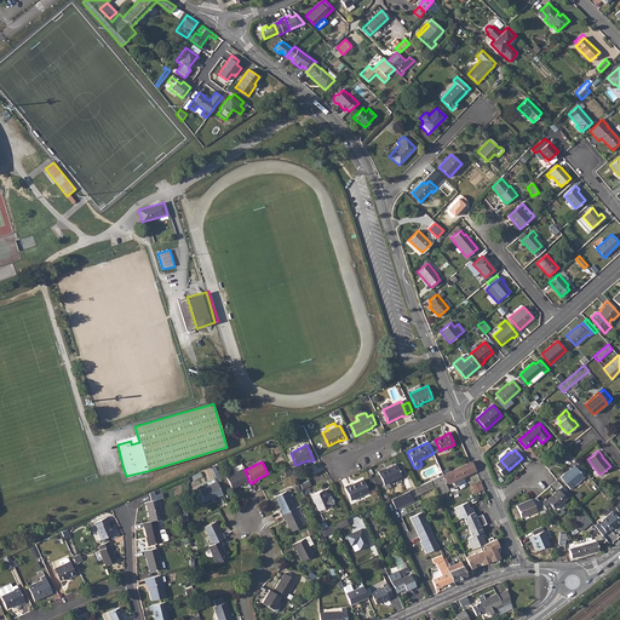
[(470,463),(459,466),(464,476),(476,471),(472,461),(470,463)]
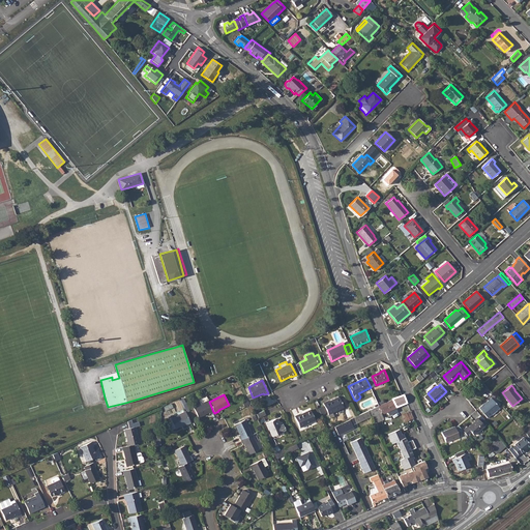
[(328,401),(323,404),(328,414),(344,408),(339,396),(328,402),(328,401)]
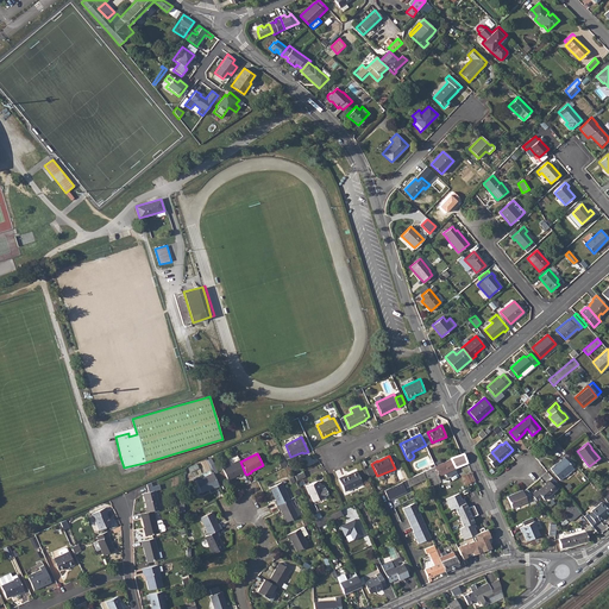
[(451,458),(439,464),(444,473),(445,473),(453,469),(456,468),(451,458)]
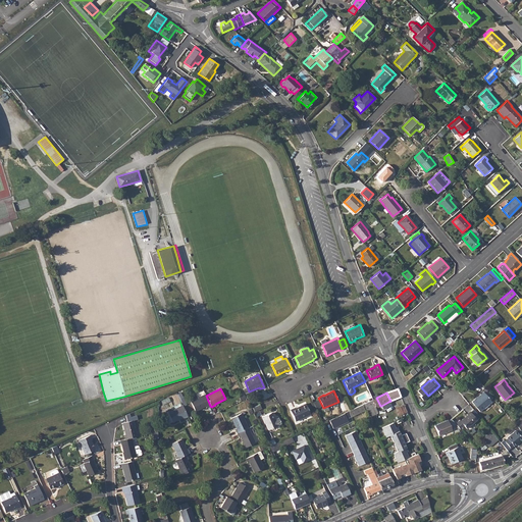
[(483,393),(472,402),(480,412),(491,402),(483,393)]
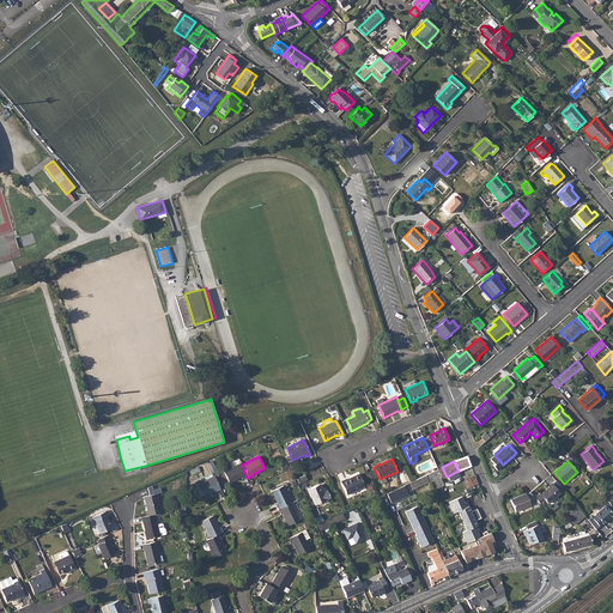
[(242,465),(241,463),(224,472),(229,484),(241,478),(242,479),(247,477),(242,465)]
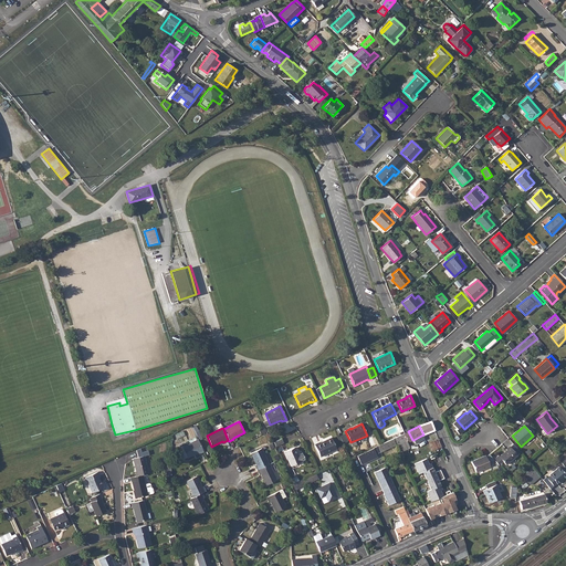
[(404,433),(395,438),(397,442),(401,451),(409,448),(406,440),(409,441),(412,440),(408,431),(404,433)]
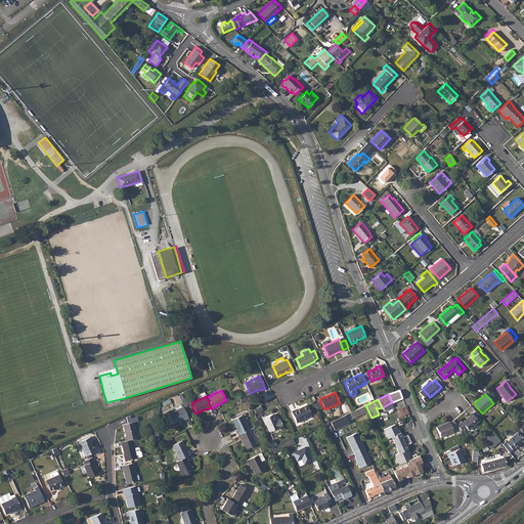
[(296,409),(291,411),(296,423),(311,416),(306,405),(296,410),(296,409)]
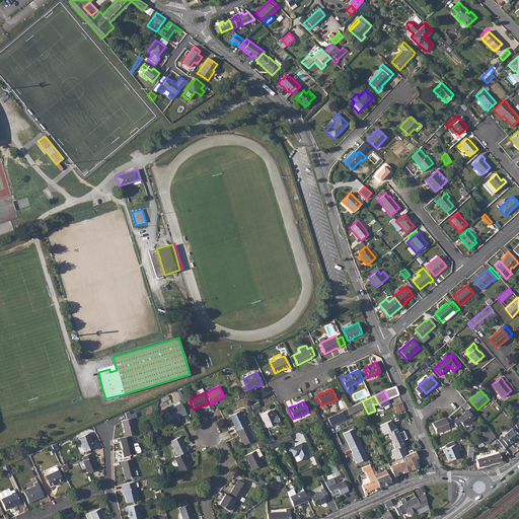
[(348,408),(347,409),(348,413),(349,415),(363,408),(361,403),(361,401),(348,408)]
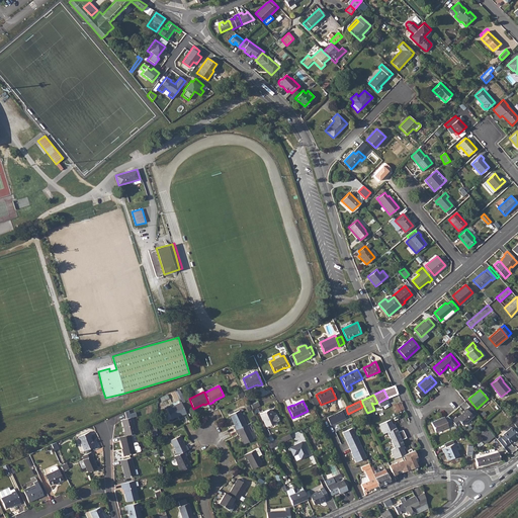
[(181,402),(166,409),(170,416),(171,419),(181,414),(182,416),(186,414),(181,402)]
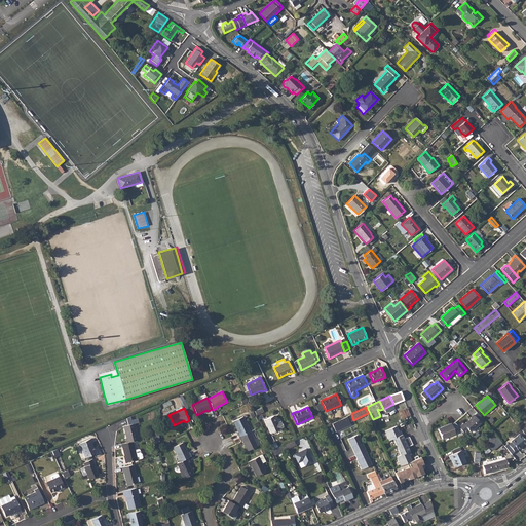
[(410,415),(407,408),(400,411),(403,418),(410,415)]
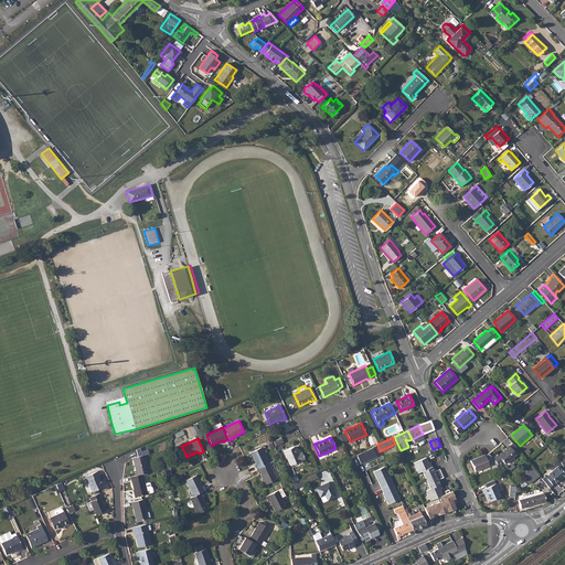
[(377,445),(356,454),(360,462),(376,455),(375,451),(379,449),(377,445)]
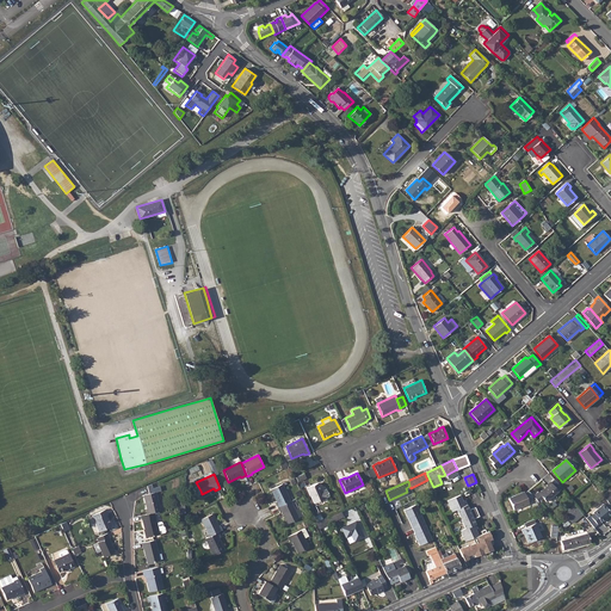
[(538,492),(534,497),(539,504),(544,499),(545,501),(559,492),(550,482),(545,485),(547,486),(538,493),(538,492)]
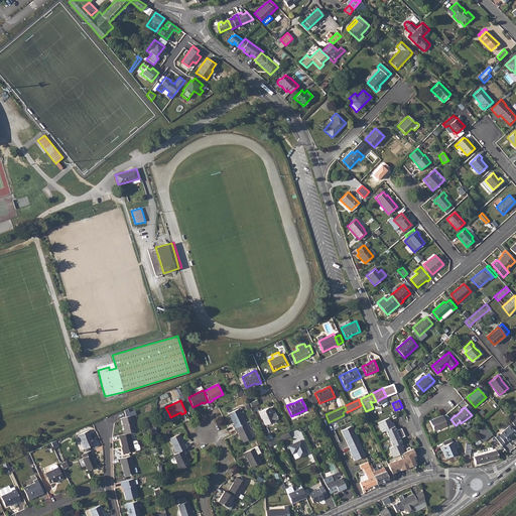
[(232,424),(234,428),(245,423),(238,408),(229,413),(233,423),(232,424)]
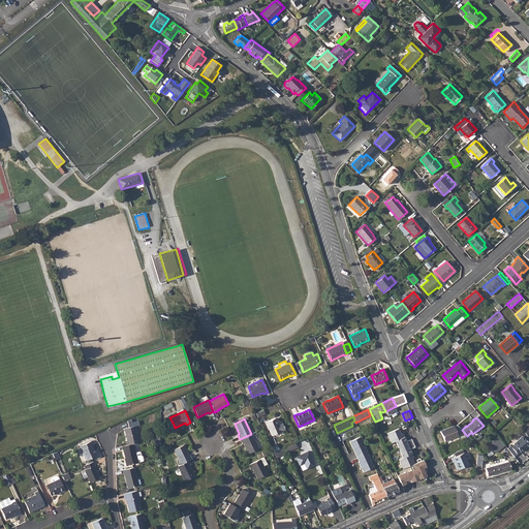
[(275,418),(266,423),(269,429),(272,435),(280,432),(280,431),(285,429),(282,424),(278,425),(275,418)]
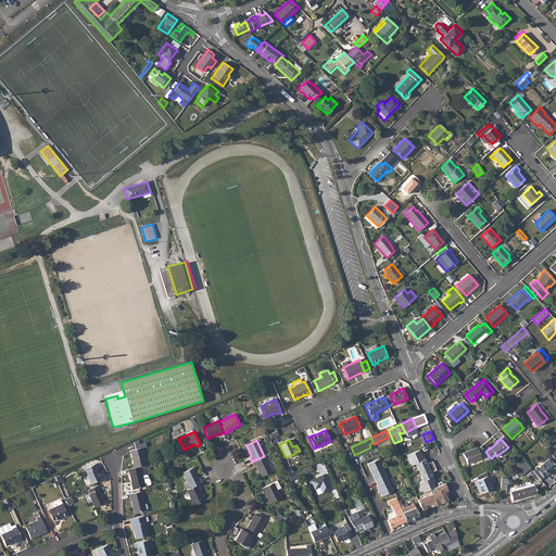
[(134,463),(135,467),(141,466),(147,464),(142,447),(131,450),(135,463),(134,463)]
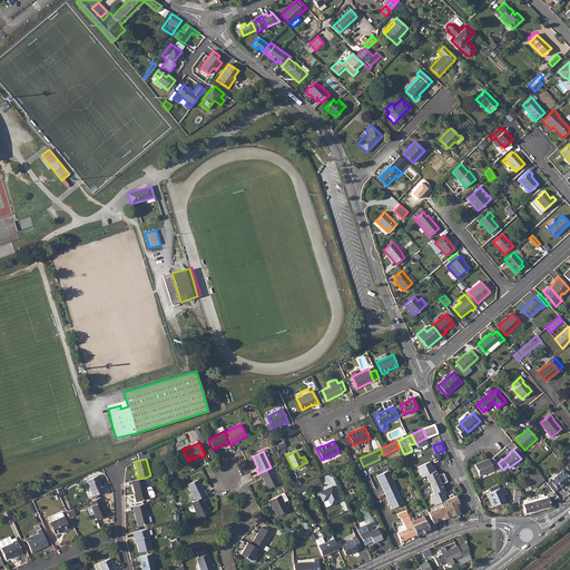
[(489,459),(474,464),(479,475),(493,470),(489,459)]
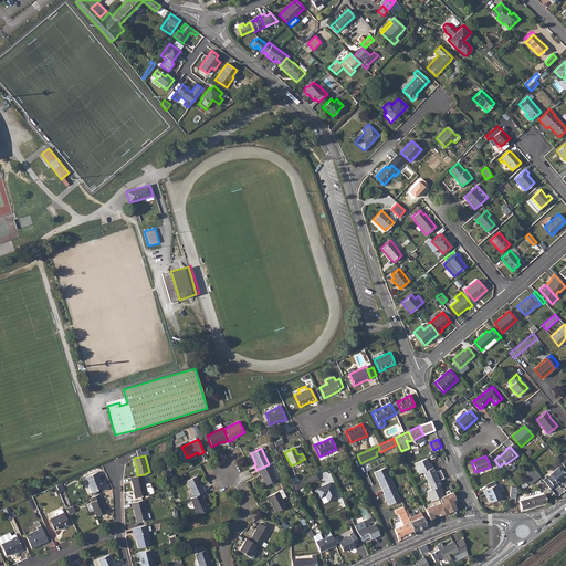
[(421,460),(413,463),(418,473),(422,472),(427,481),(442,474),(440,470),(435,472),(430,463),(429,463),(426,458),(421,460)]
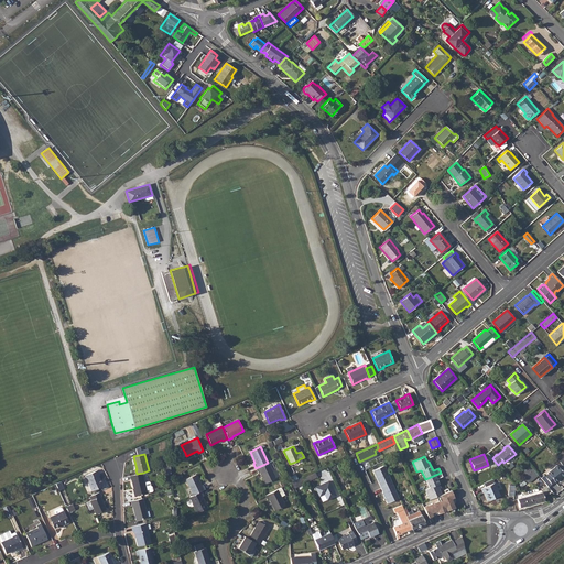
[(268,463),(256,468),(258,473),(260,473),(260,474),(264,484),(275,478),(268,463)]
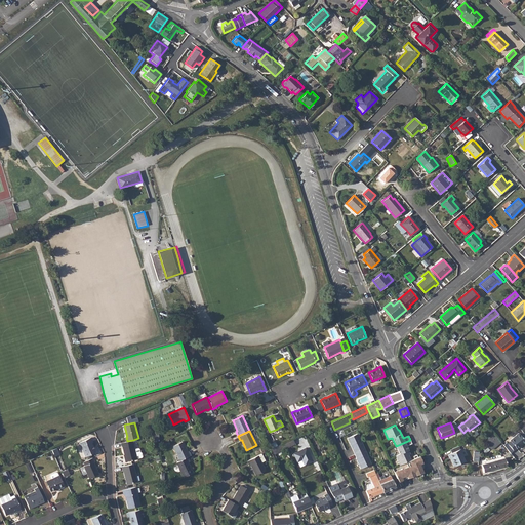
[(359,433),(348,438),(355,454),(365,449),(359,433)]
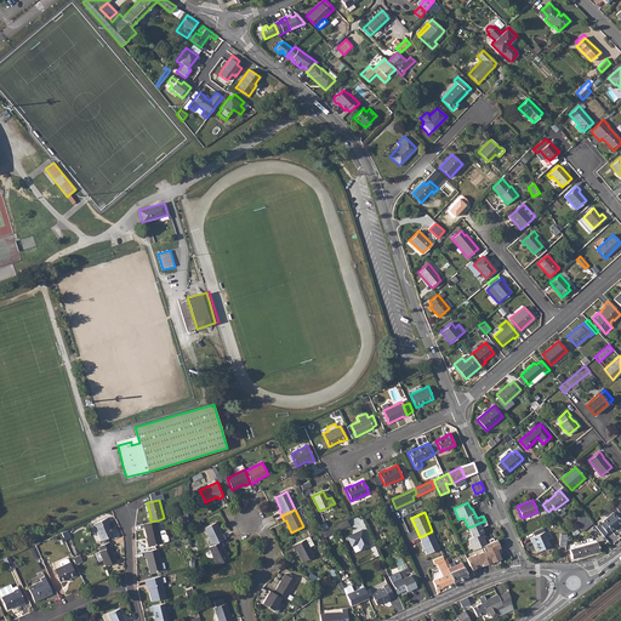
[(603,522),(599,525),(607,534),(610,531),(611,531),(620,523),(620,520),(614,512),(603,522)]
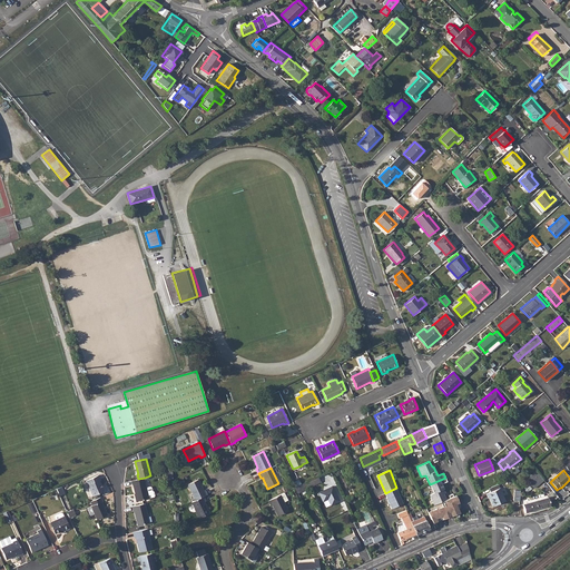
[(99,474),(86,480),(92,495),(105,491),(100,480),(101,480),(99,474)]
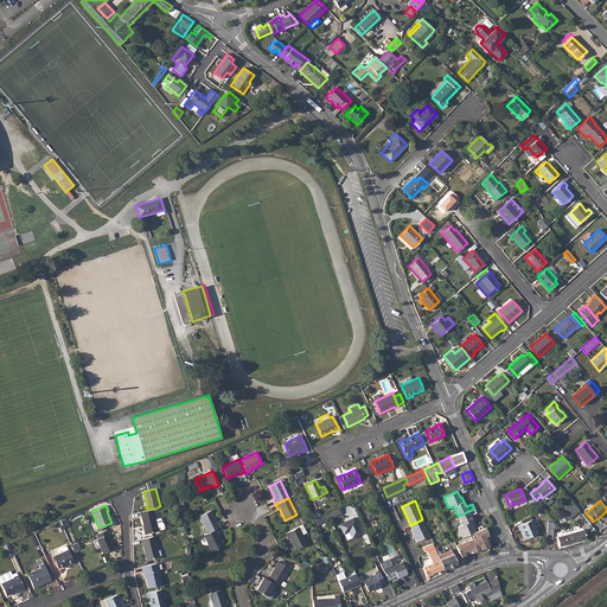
[(574,505),(563,513),(569,521),(579,511),(574,505)]
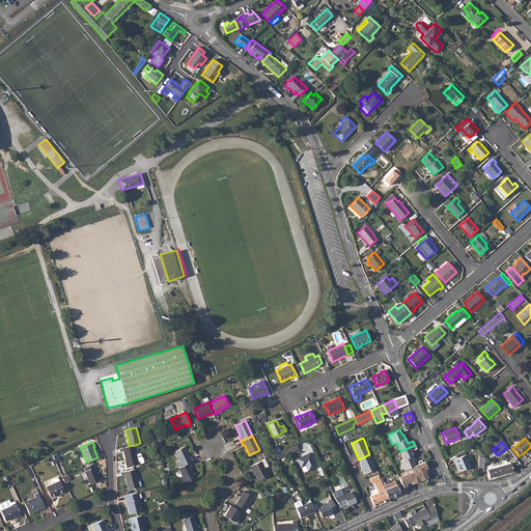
[(297,444),(286,448),(288,453),(299,449),(297,444)]
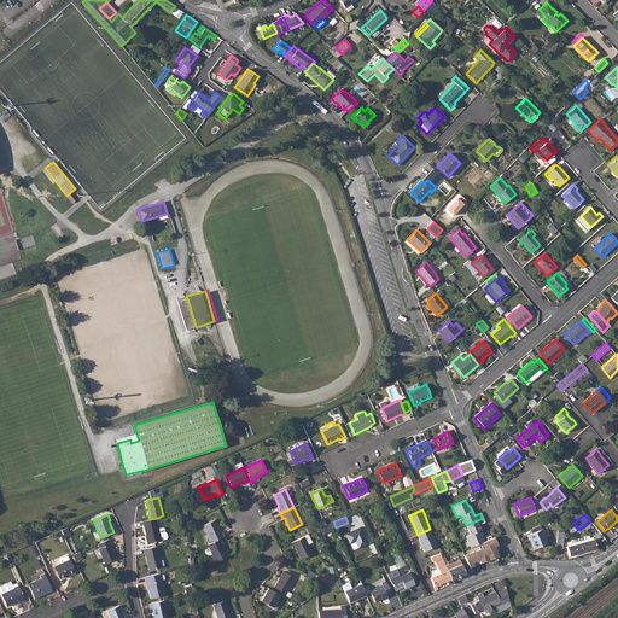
[(150,519),(144,520),(147,536),(146,536),(147,543),(162,540),(159,529),(157,518),(150,519)]
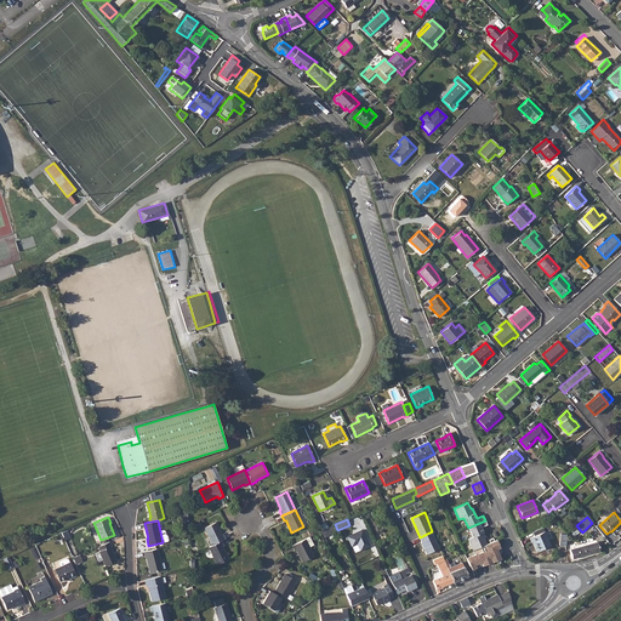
[(485,520),(468,528),(472,537),(467,539),(472,551),(486,545),(483,537),(485,537),(480,528),(486,524),(485,520)]
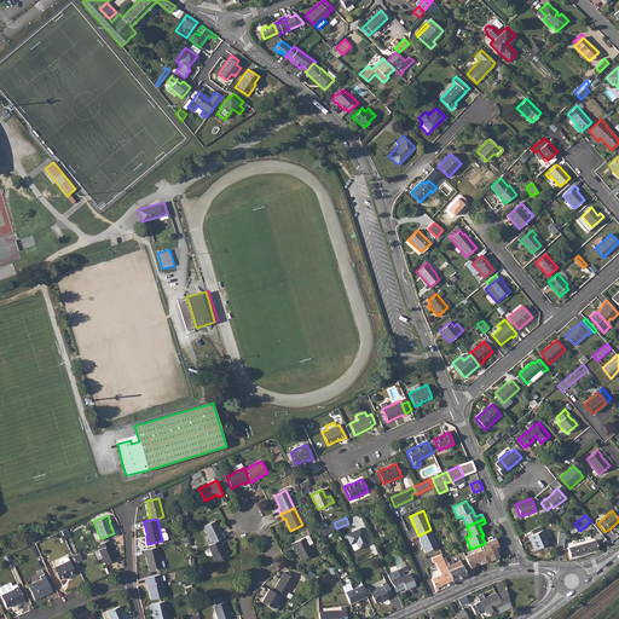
[(203,526),(212,544),(221,539),(225,537),(223,532),(221,533),(215,521),(203,526)]
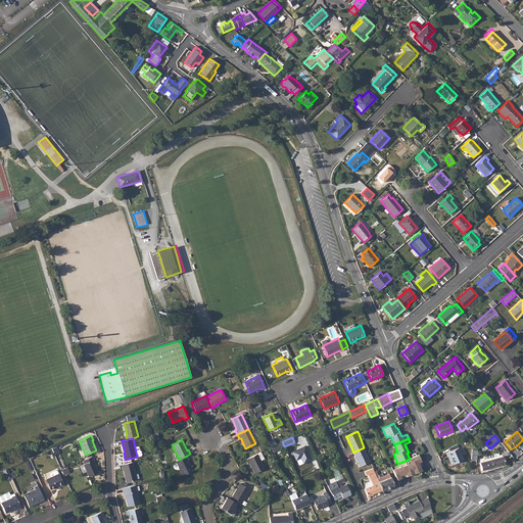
[(303,444),(291,450),(296,461),(300,459),(303,465),(312,461),(303,444)]
